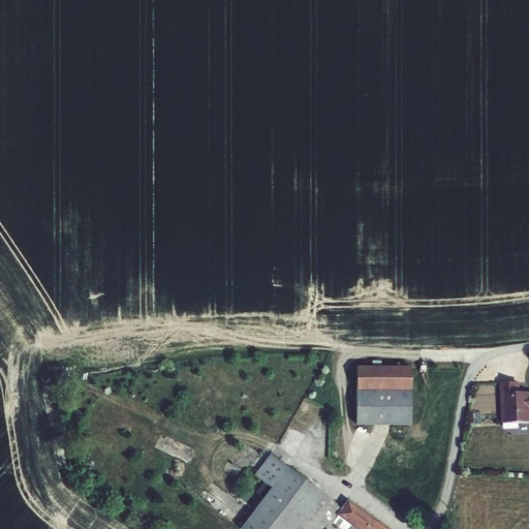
[(355,425),(410,425),(411,368),(355,368),(355,425)]
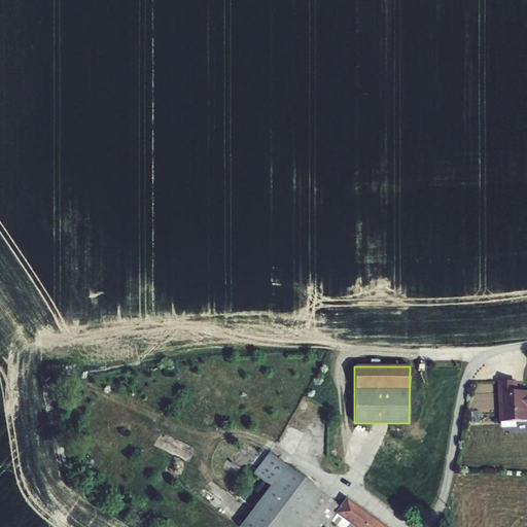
[(515,381),(500,382),(502,423),(526,421),(526,394),(516,395),(516,392),(515,381)]
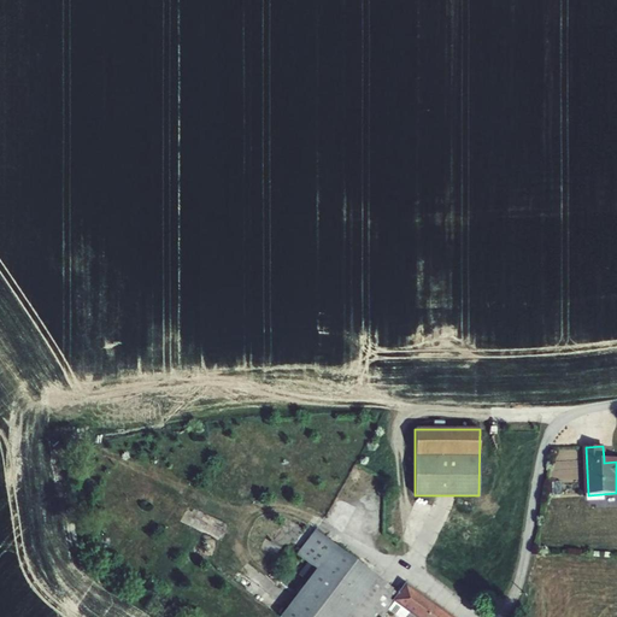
[(409,612),(412,615),(424,599),(405,585),(399,593),(316,530),(297,554),(316,569),(280,616),(374,616),(377,615),(380,616),(381,616),(388,609),(393,601),(409,612)]
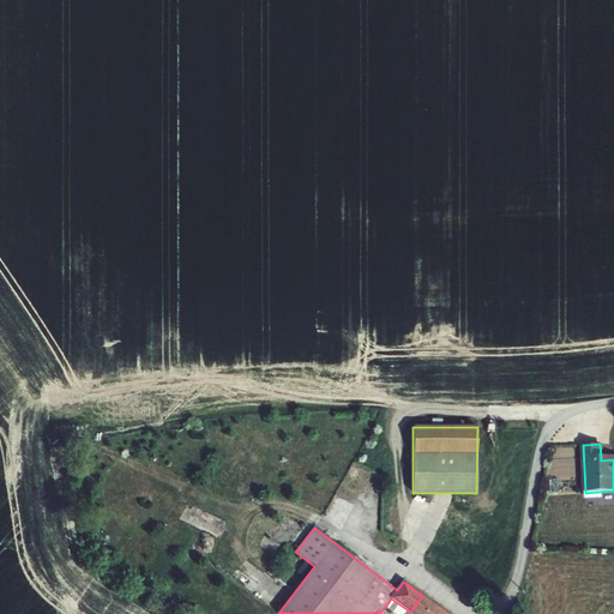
[(447,613),(422,596),(410,612),(413,613),(447,613)]
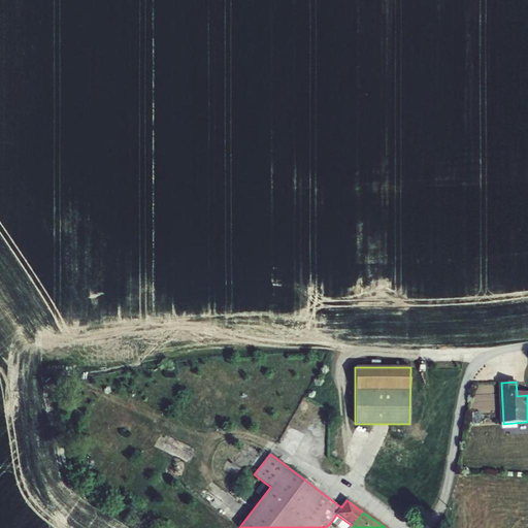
[(340,527),(347,527),(350,524),(336,515),(332,521),(340,527)]
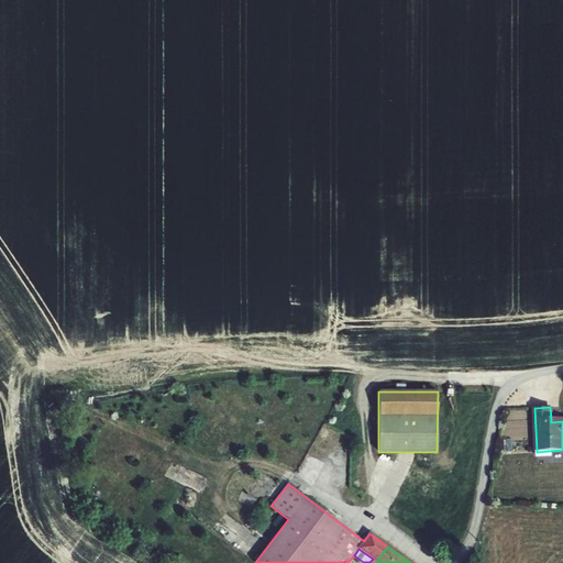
All buildings are outlined.
